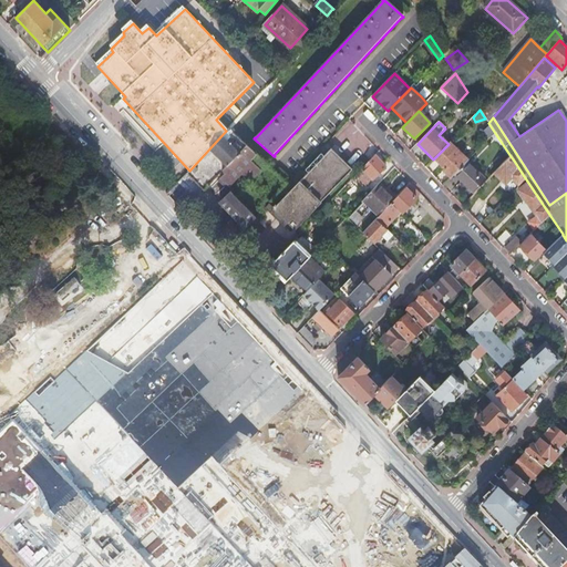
[(266,166),(228,130),(226,131),(189,171),(187,173),(205,193),(216,183),(219,185),(222,183),(228,188),(241,176),(248,183),(266,166)]
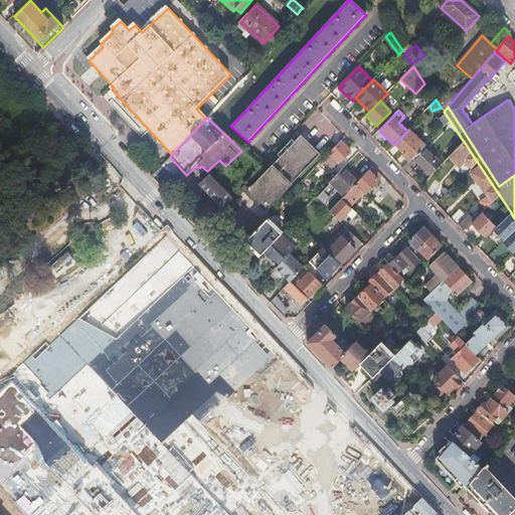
[(423,148),(425,146),(408,129),(407,131),(393,145),(403,154),(402,156),(409,163),(413,158),(423,148)]
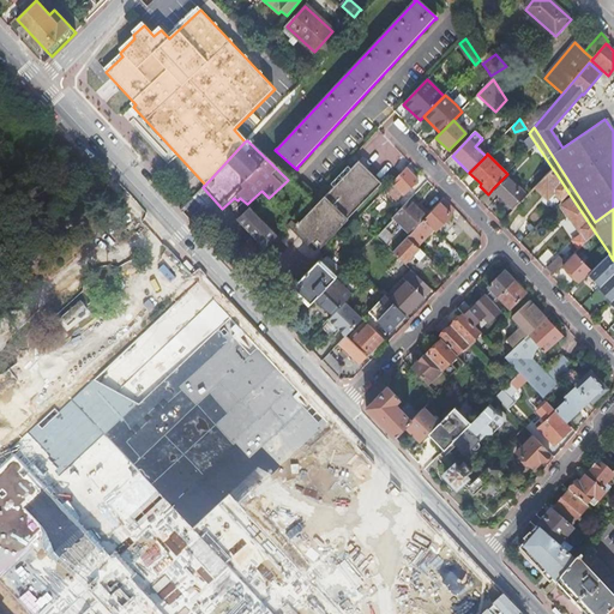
[(319,250),(381,185),(359,163),(300,223),(298,222),(296,224),(298,226),(296,227),(319,250)]
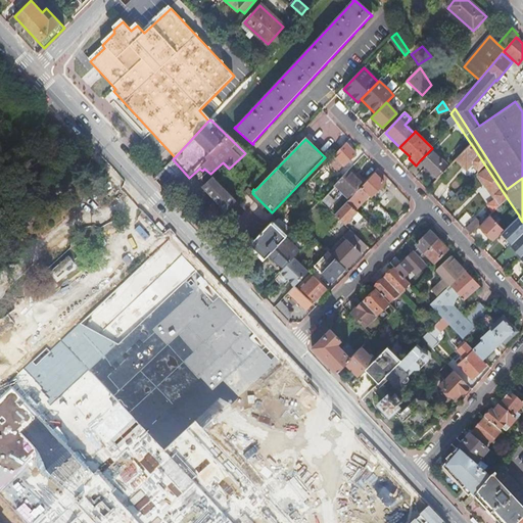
[(357,154),(346,144),(334,156),(345,167),(357,154)]
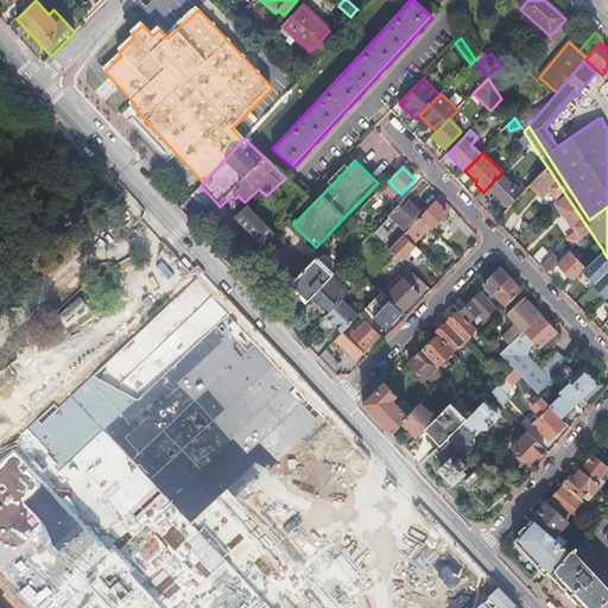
[(551,172),(548,168),(530,187),(542,198),(550,189),(556,196),(562,189),(551,172)]
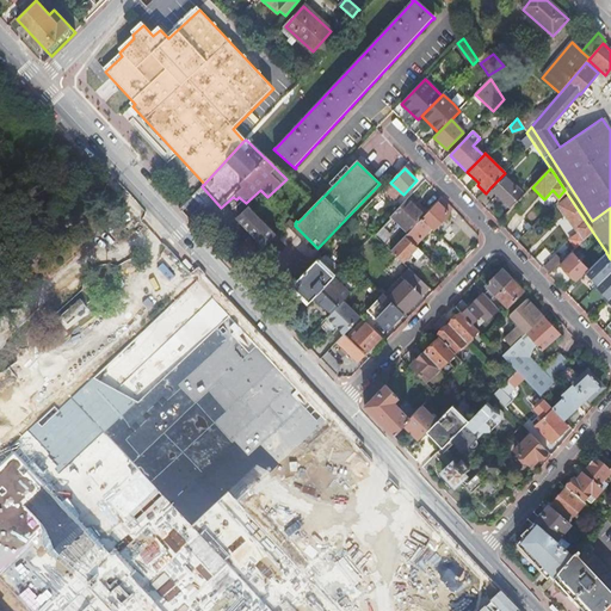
[(524,196),(503,176),(491,187),(512,209),(524,196)]
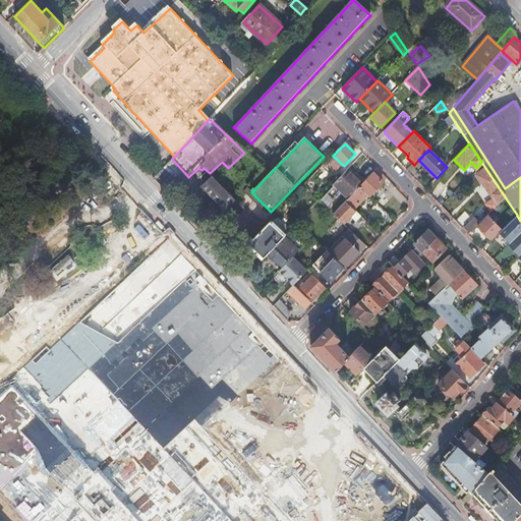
[(506,198),(485,168),(477,175),(495,203),(486,211),(489,215),(506,198)]
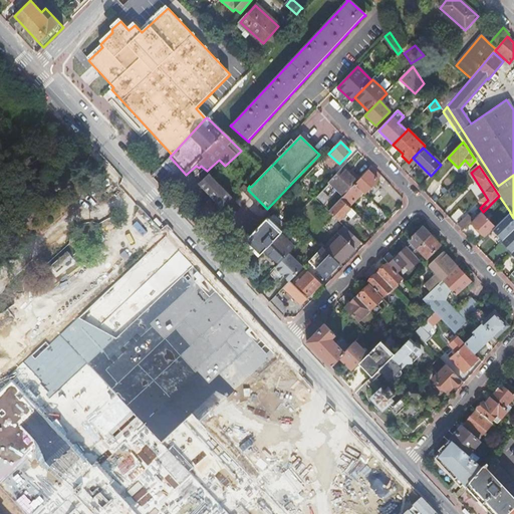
[(381,178),(371,167),(367,172),(376,182),(381,178)]
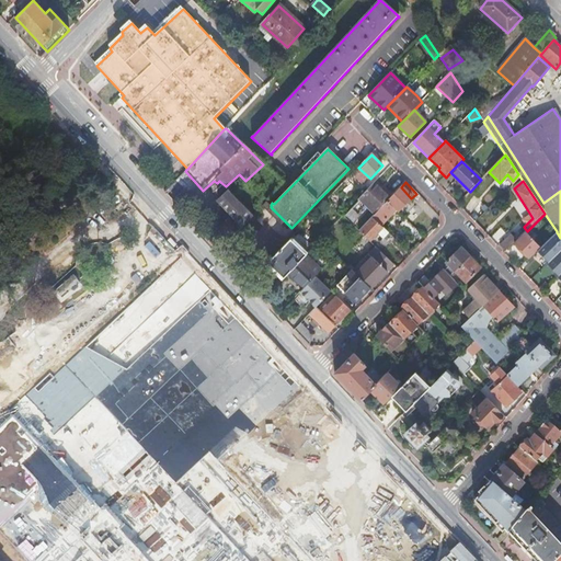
[(381,192),(374,183),(364,194),(357,201),(358,202),(345,216),(352,221),(366,206),(374,214),(374,215),(387,202),(391,197),(384,190),(381,192)]
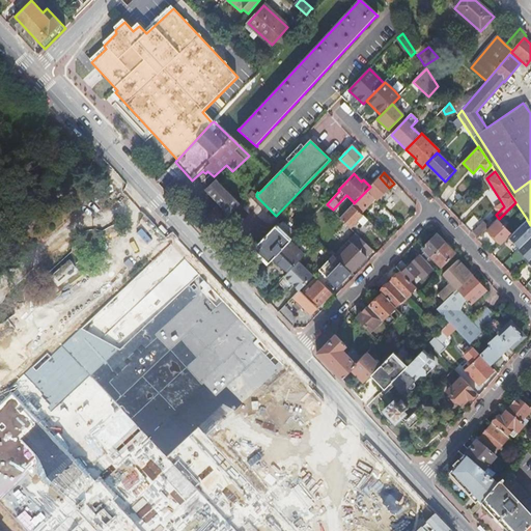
[(380,177),(370,187),(366,191),(374,199),(376,201),(389,188),(380,177)]
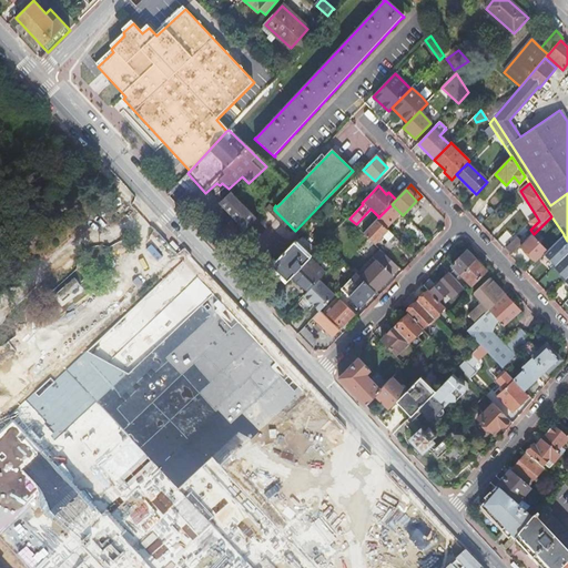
[(246,230),(255,220),(230,195),(221,205),(246,230)]
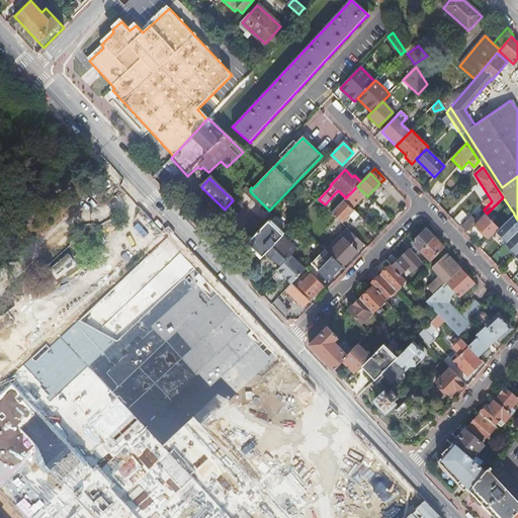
[(357,186),(345,198),(343,200),(351,208),(365,194),(357,186)]
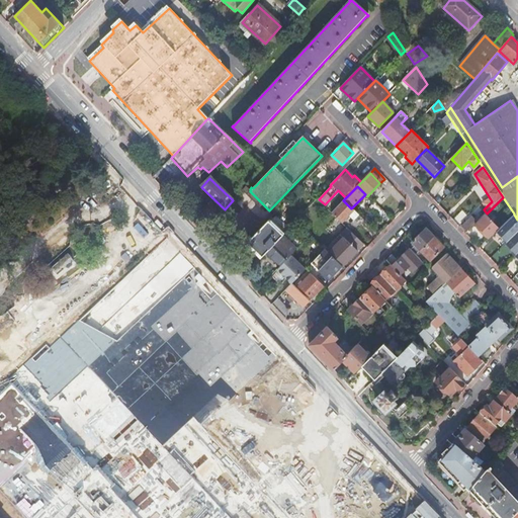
[(235,219),(250,232),(267,210),(246,191),(237,202),(243,208),(235,219)]
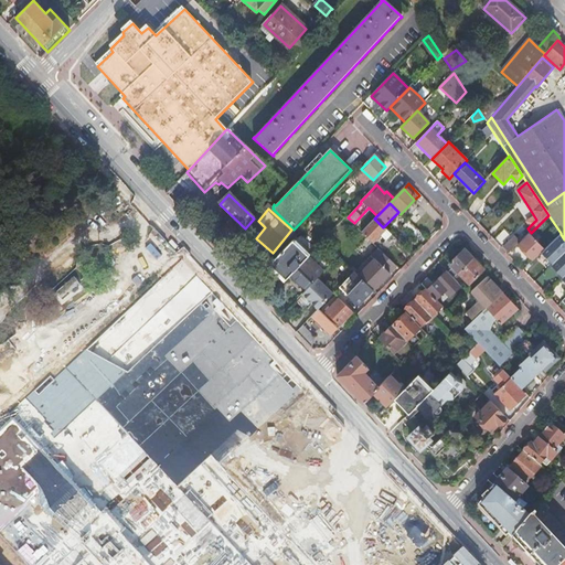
[(364,228),(361,233),(372,244),(381,235),(393,246),(397,242),(383,227),(374,219),(364,228)]
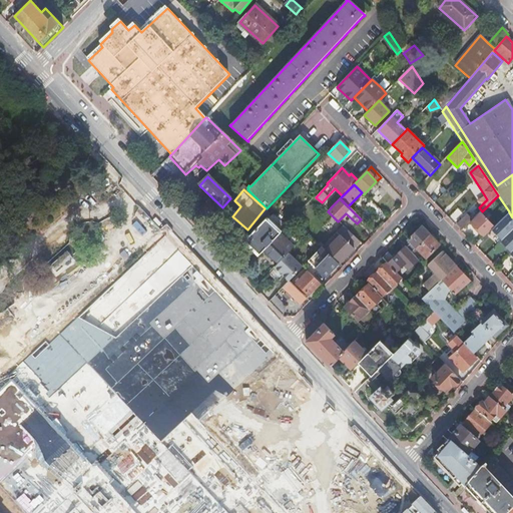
[(378,217),(383,212),(371,201),(366,206),(378,217)]
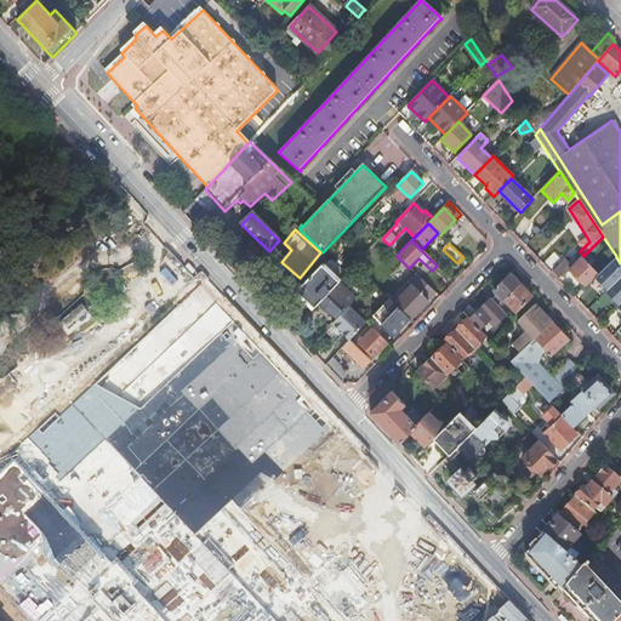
[(598,275),(596,278),(608,290),(620,277),(620,263),(616,256),(598,275)]
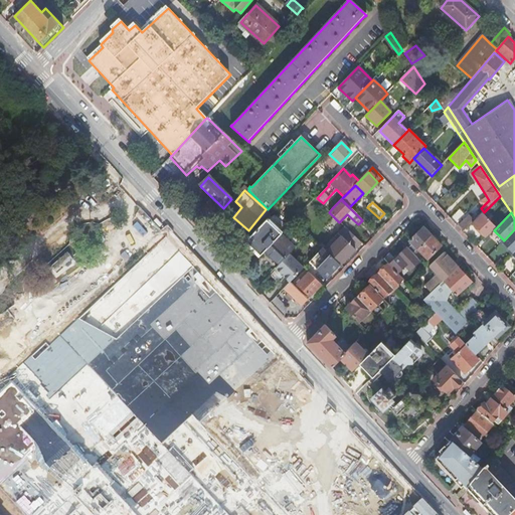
[(494,230),(496,228),(482,213),(474,221),(472,223),(486,237),(494,230)]
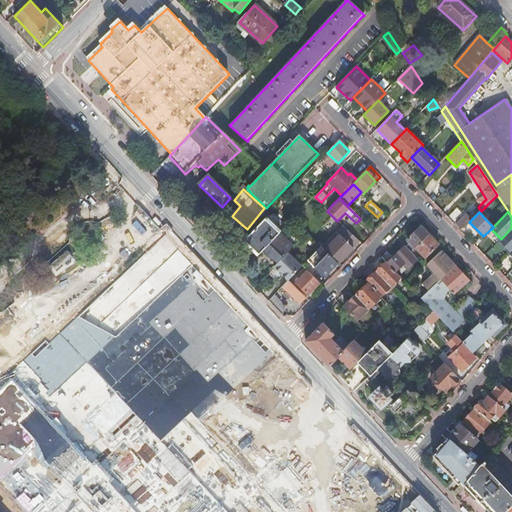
[(461,230),(469,222),(471,220),(466,214),(456,224),(461,230)]
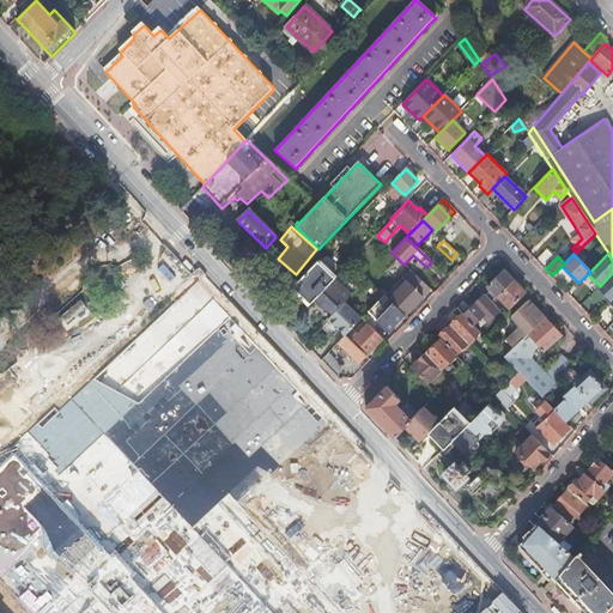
[(320,259),(291,289),(308,305),(313,301),(333,279),(335,277),(320,262),(321,260),(320,259)]
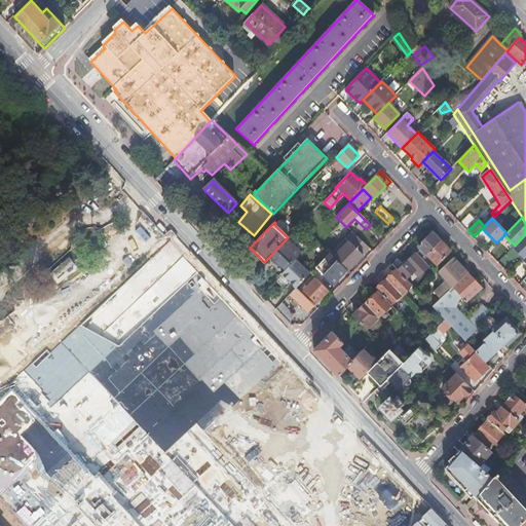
[(348,241),(334,257),(335,259),(347,270),(369,249),(352,232),(345,239),(348,241)]
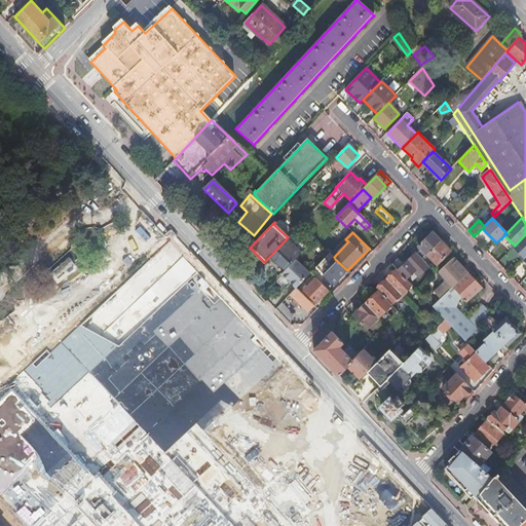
[(441,240),(433,232),(418,247),(421,250),(417,253),(422,258),(426,255),(441,240)]
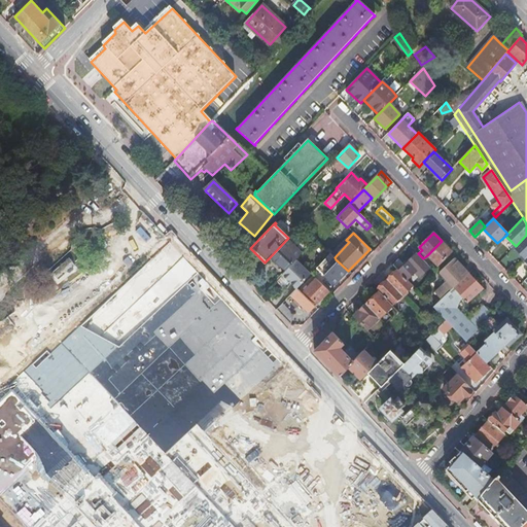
[(286,240),(302,255),(303,253),(309,248),(295,235),(291,240),(289,238),(288,238),(286,240)]
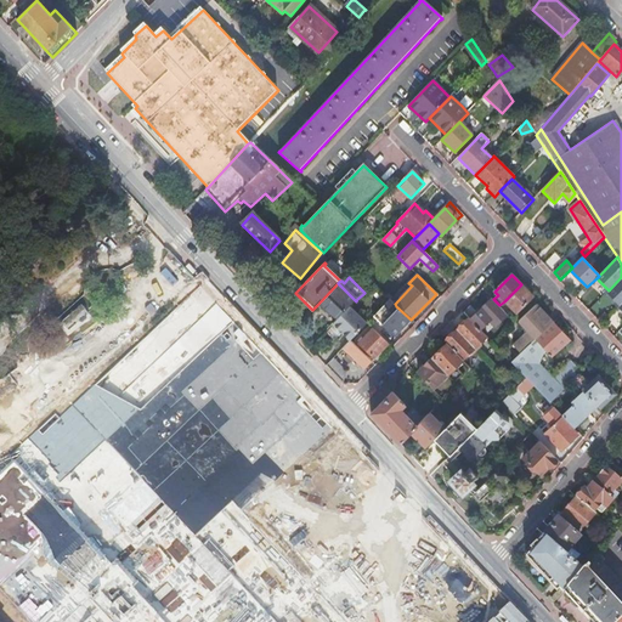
[(621,303),(621,277),(609,290),(606,292),(620,305),(621,303)]
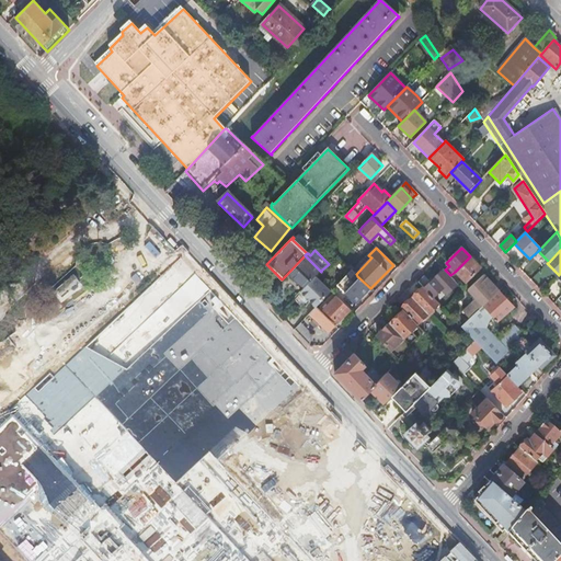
[(296,282),(304,289),(316,277),(321,272),(305,255),(286,275),(295,283),(296,282)]
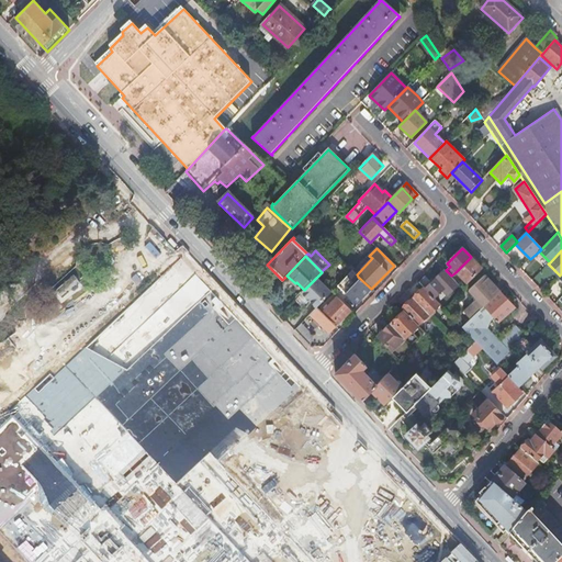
[(482,269),(471,257),(456,272),(467,283),(482,269)]
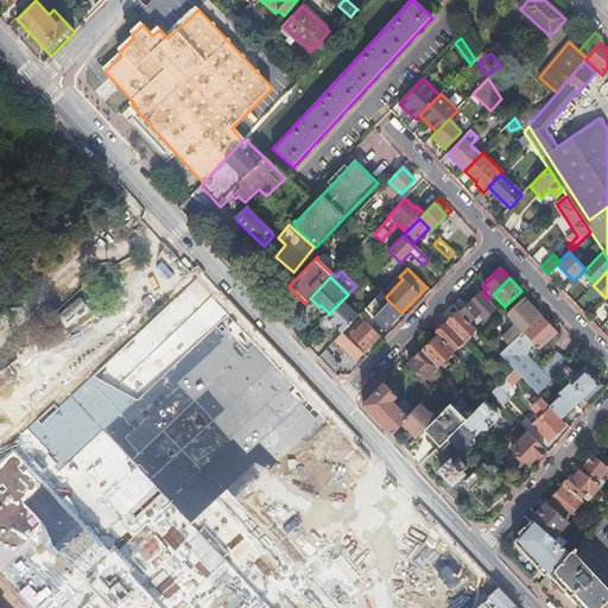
[(356,286),(349,292),(354,298),(361,291),(356,286)]
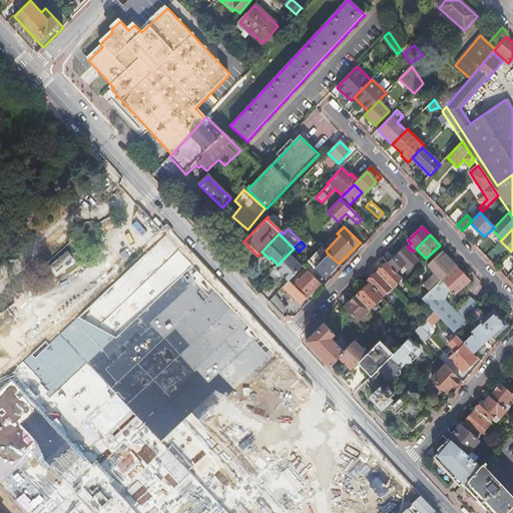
[(419,260),(412,251),(407,246),(405,245),(398,252),(407,263),(396,273),(400,277),(419,260)]
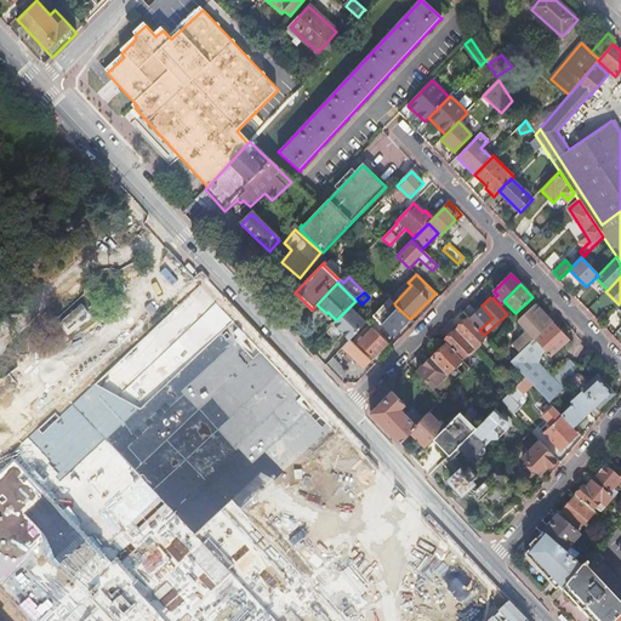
[(410,319),(396,306),(394,303),(389,300),(372,315),(394,336),(410,319)]
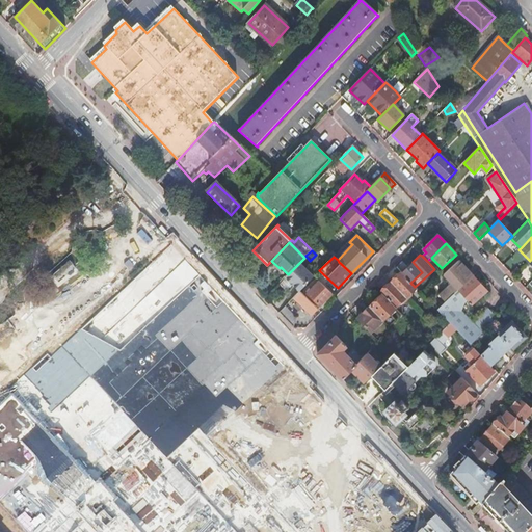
[(410,283),(422,272),(413,262),(406,267),(401,272),(410,283)]
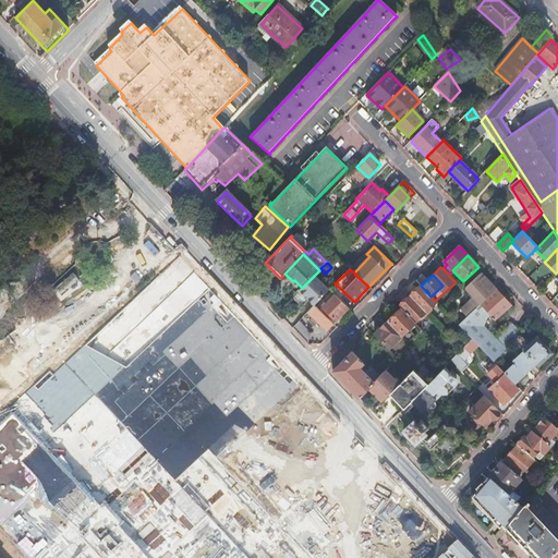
[(481,305),(496,291),(481,275),(465,289),(473,299),(460,311),(466,318),(478,307),(481,305)]
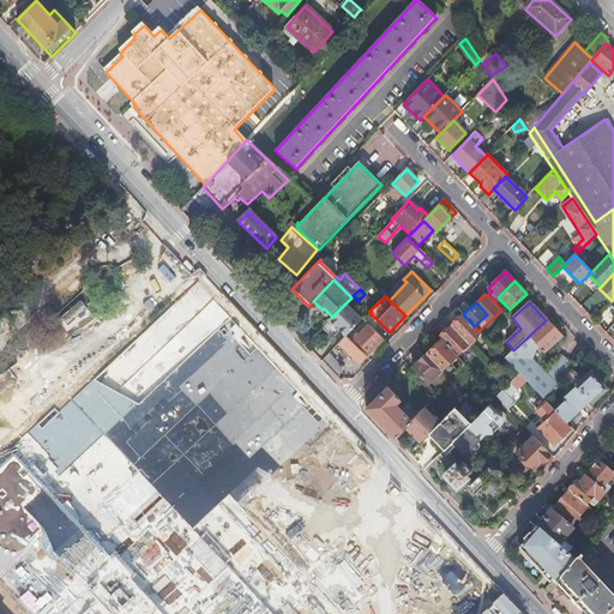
[(362,320),(345,304),(332,317),(329,320),(335,327),(336,326),(339,330),(338,331),(342,333),(345,337),(362,320)]
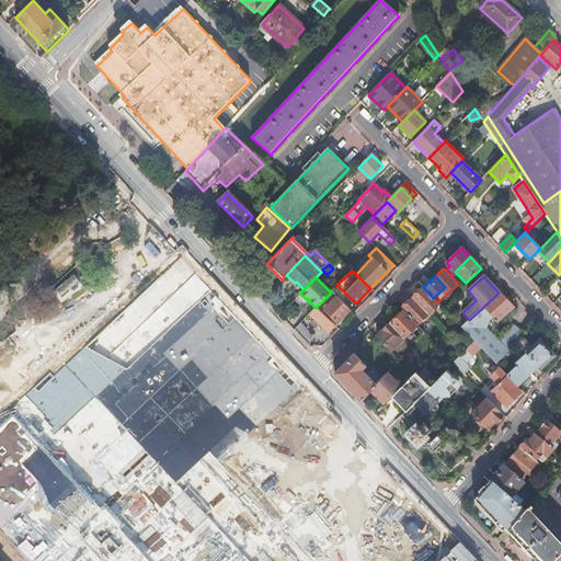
[(419,283),(423,287),(428,282),(424,277),(419,283)]
